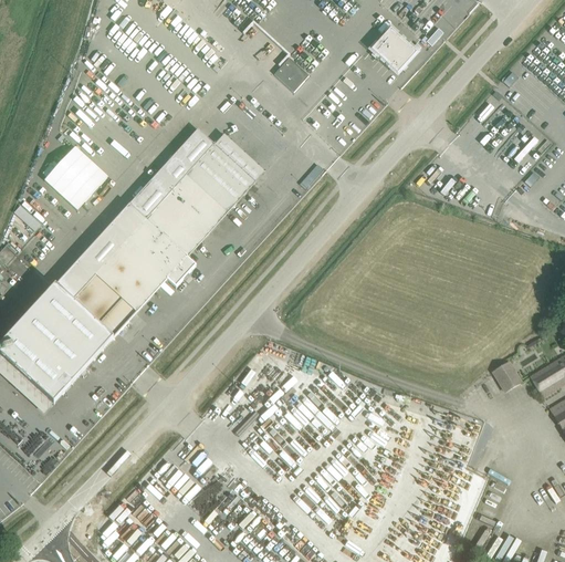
[(373,50),(369,52),(374,55),(376,53),(378,54),(380,56),(384,60),(388,63),(396,71),(400,66),(404,69),(407,64),(405,62),(416,50),(407,42),(404,39),(399,35),(396,32),(389,25),(370,48),(373,50)]
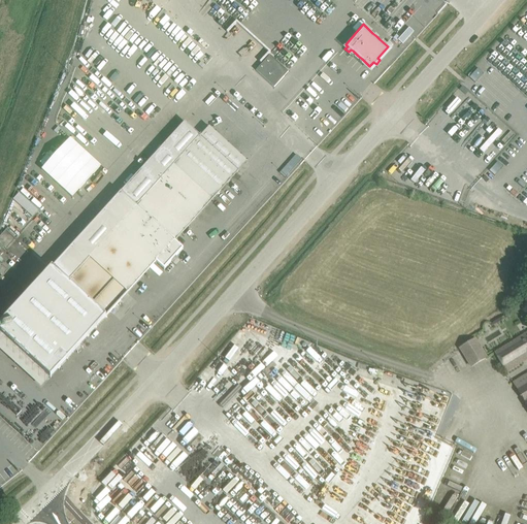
[(455,100),(462,92),(458,88),(443,103),(447,106),(453,98),(455,100)]
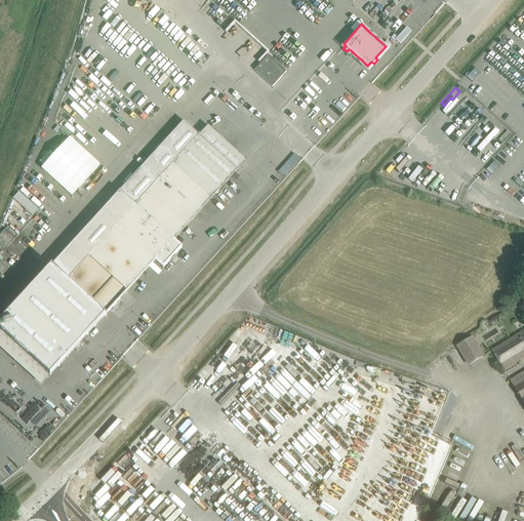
[(119,187),(0,317),(0,327),(48,372),(74,345),(76,348),(81,342),(79,339),(154,257),(162,265),(169,256),(173,252),(180,244),(172,236),(210,195),(236,166),(198,131),(134,201),(119,187)]
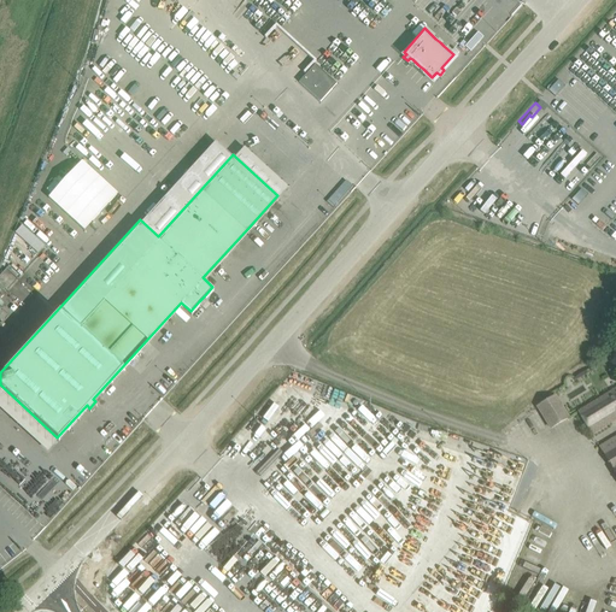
[(480,209),(488,192),(481,188),(473,205),(480,209)]
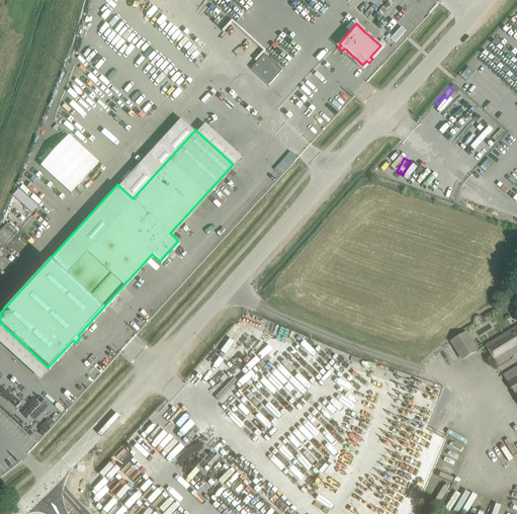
[(16,185),(10,191),(29,208),(34,203),(16,185)]
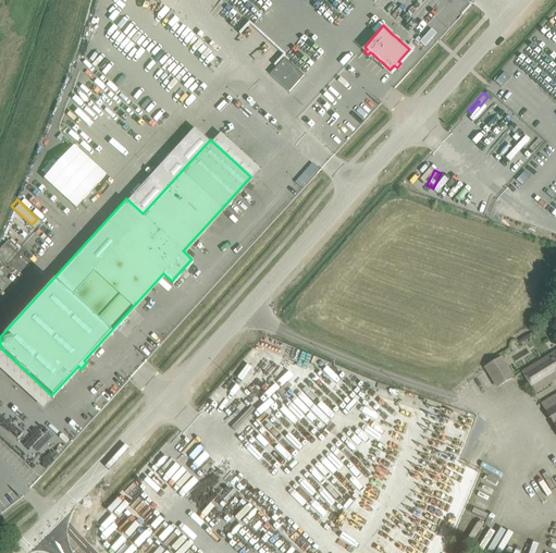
[(555,345),(519,368),(531,386),(555,370),(555,345)]
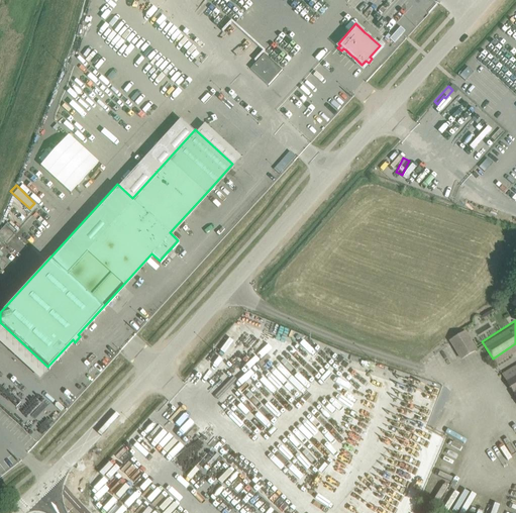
[(448,336),(459,356),(477,346),(465,326),(448,336)]
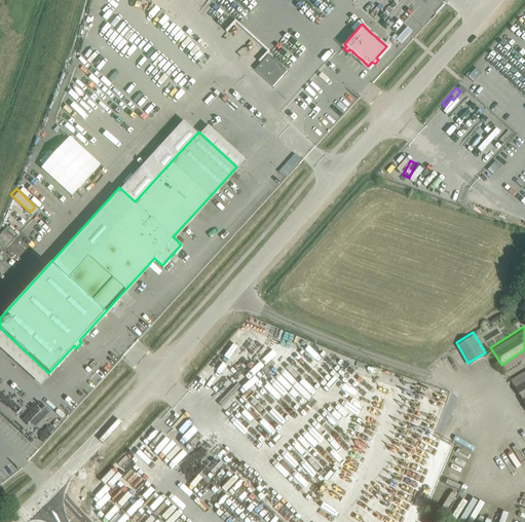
[(524,367),(510,377),(524,402),(524,367)]
